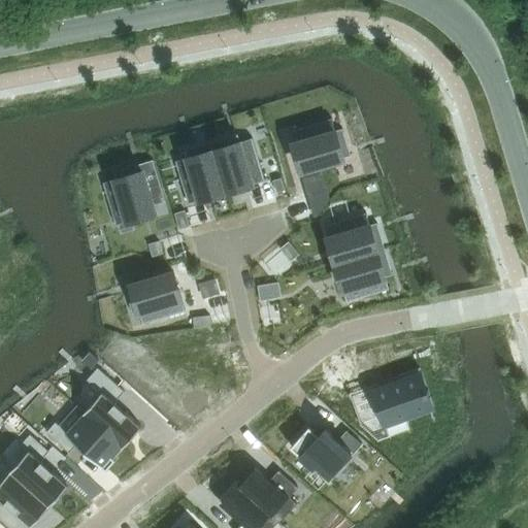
[(336,117),(290,130),(302,170),(348,156),(336,117)]
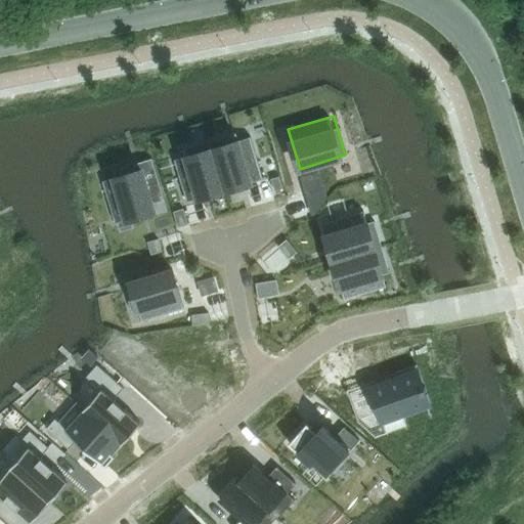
[(251,136),(213,147),(225,189),(263,178),(251,136)]
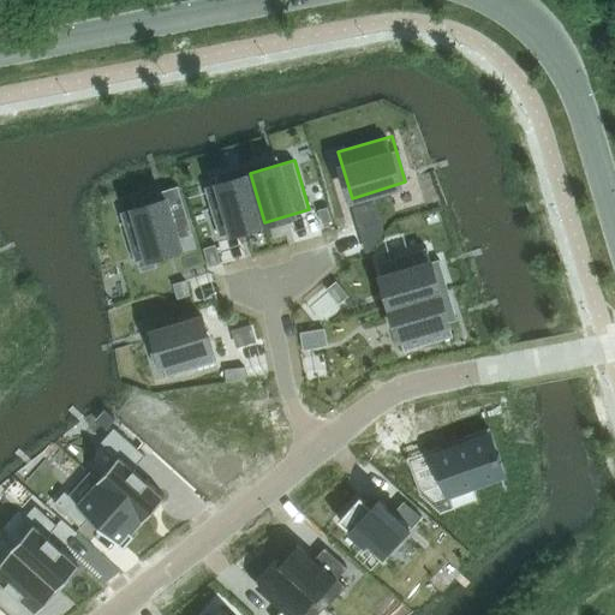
[(250,173),(206,187),(220,236),(264,222),(250,173)]
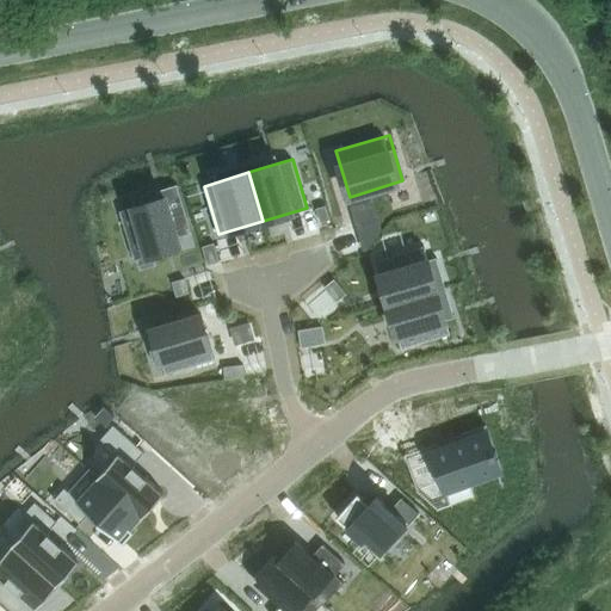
[(134,207),(119,210),(134,259),(180,246),(178,238),(192,233),(178,184),(161,189),(164,197),(148,202),(134,207)]
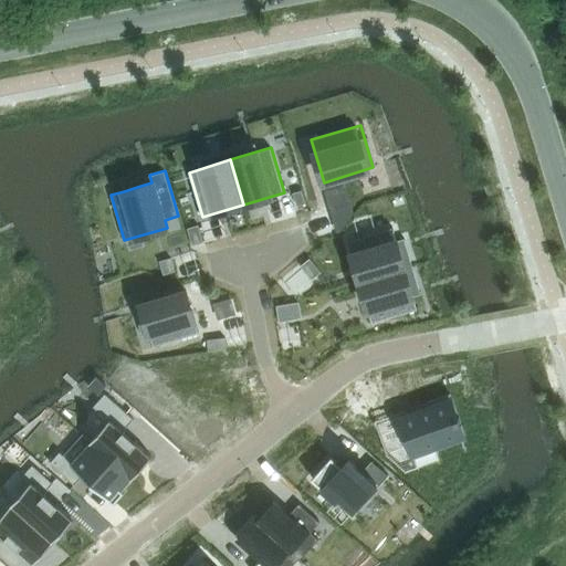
[(302,190),(293,194),(297,206),(305,203),(302,190)]
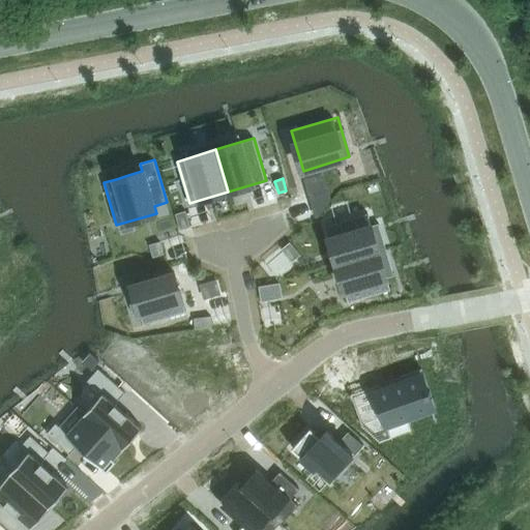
[(185,211),(176,214),(180,230),(190,227),(185,211)]
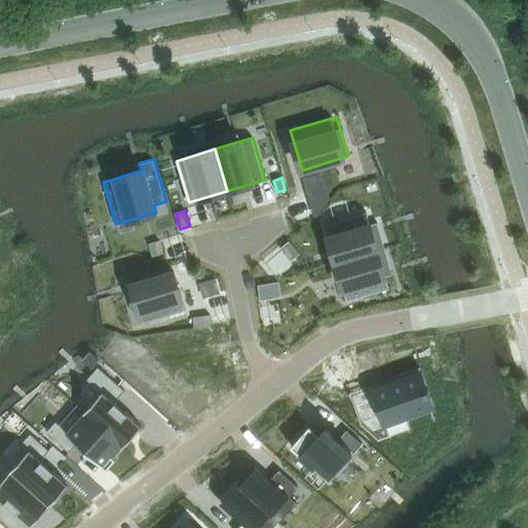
[(366,212),(325,225),(336,263),(377,251),(366,212)]
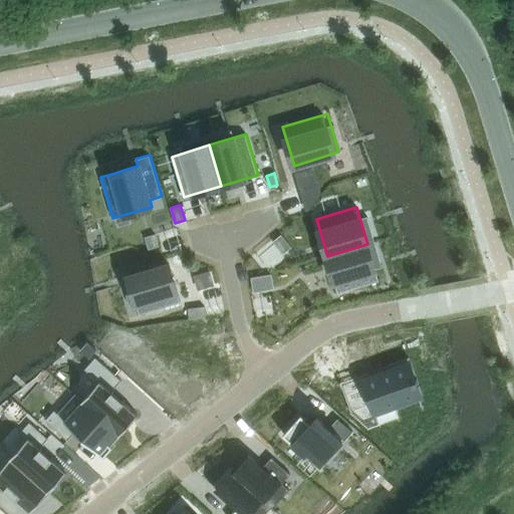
[(146,237),(149,249),(159,246),(156,234),(146,237)]
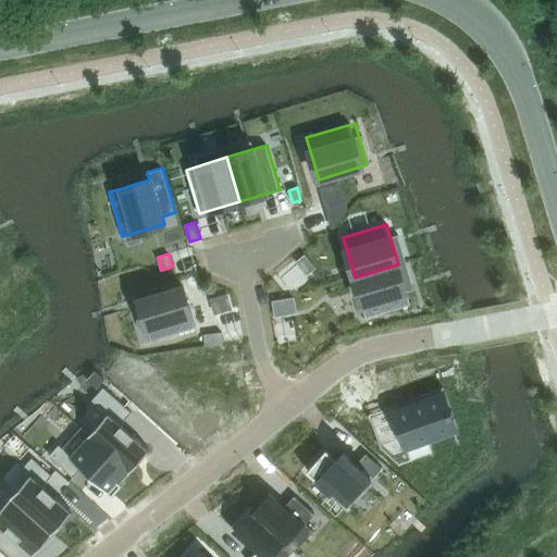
[(305,255),(296,261),(308,275),(317,268),(305,255)]
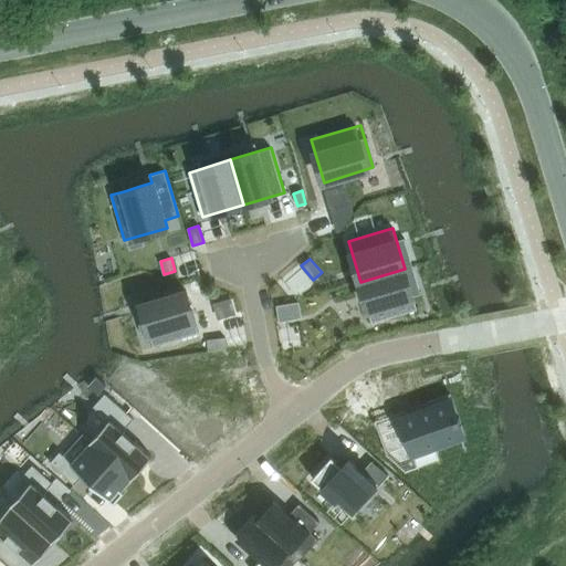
[(405,269),(360,282),(373,323),(418,310),(405,269)]
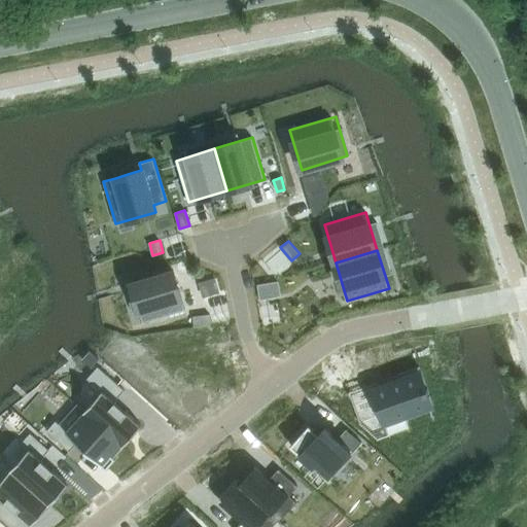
[(173,271),(128,284),(139,324),(185,311),(173,271)]
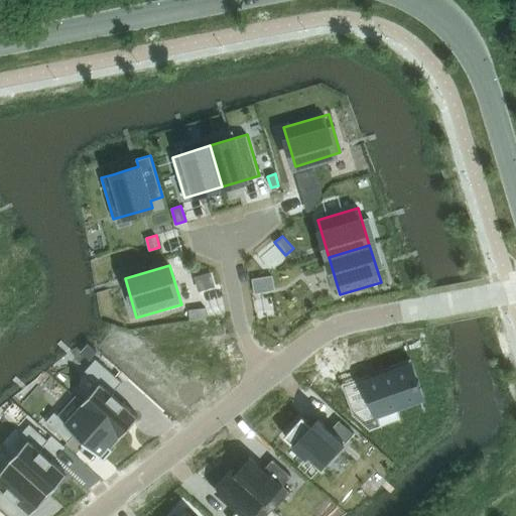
[(272,276),(253,279),(256,292),(274,289),(272,276)]
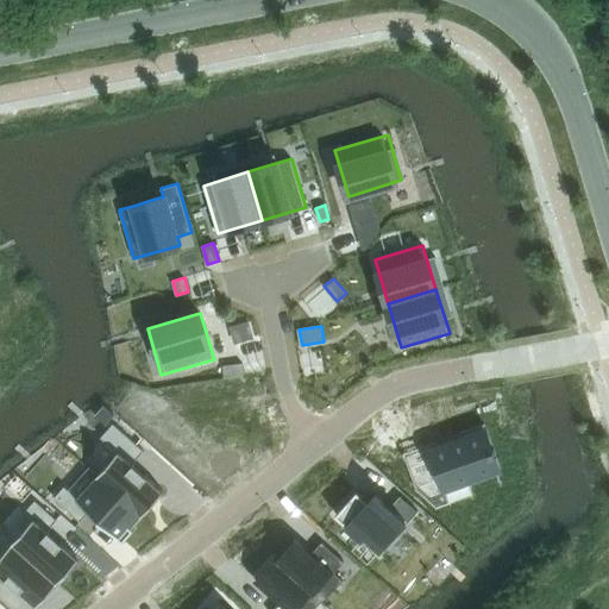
[(118,452),(98,475),(143,515),(163,491),(148,477),(148,476),(133,463),(144,451),(113,424),(101,438),(118,452)]
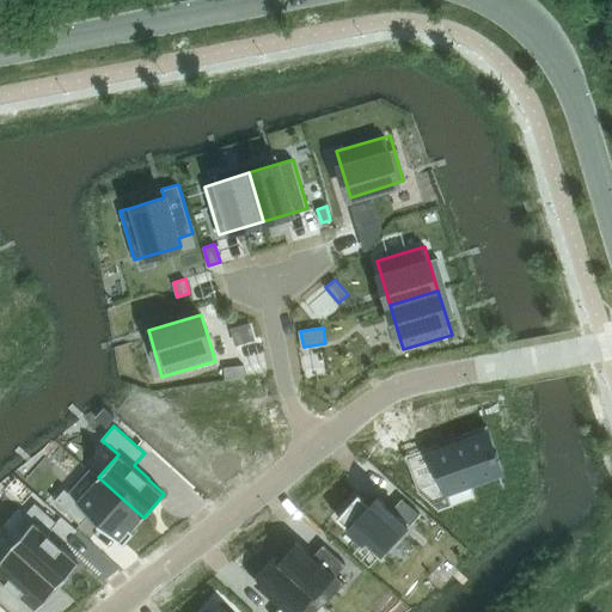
[(496,426),(410,458),(421,496),(447,516),(514,495),(509,479),(514,477),(496,426)]
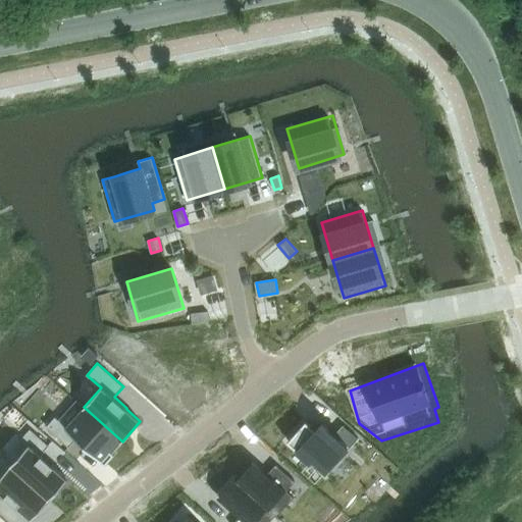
[(56,417),(47,427),(69,448),(76,439),(89,451),(90,450),(105,464),(114,454),(113,452),(122,441),(84,407),(76,400),(59,420),(56,417)]
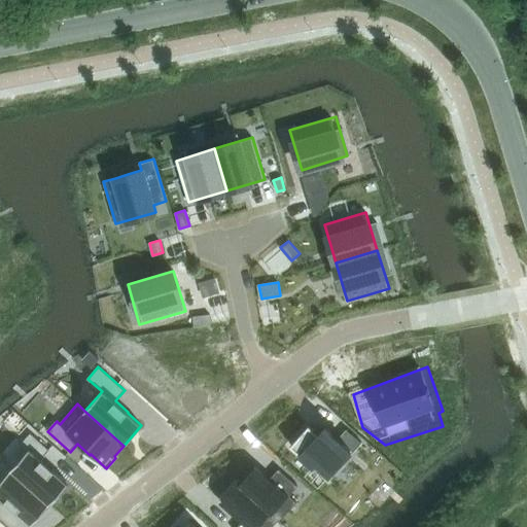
[(309,425),(290,446),(314,466),(316,463),(330,476),(351,452),(353,453),(362,443),(347,429),(339,438),(325,427),(319,433),(309,425)]
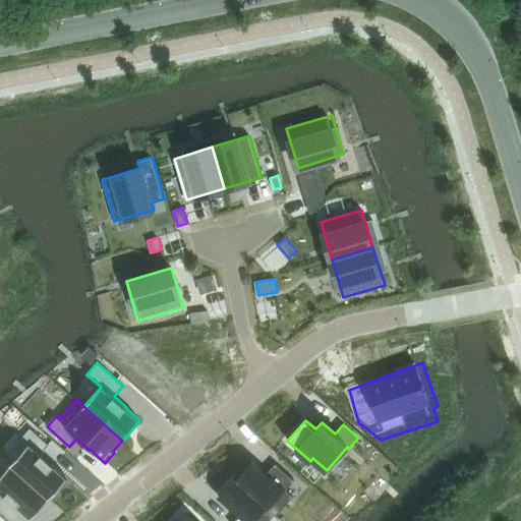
[(27,445),(10,464),(51,501),(60,490),(58,488),(67,478),(53,466),(54,465),(42,454),(49,446),(30,428),(20,439),(27,445)]
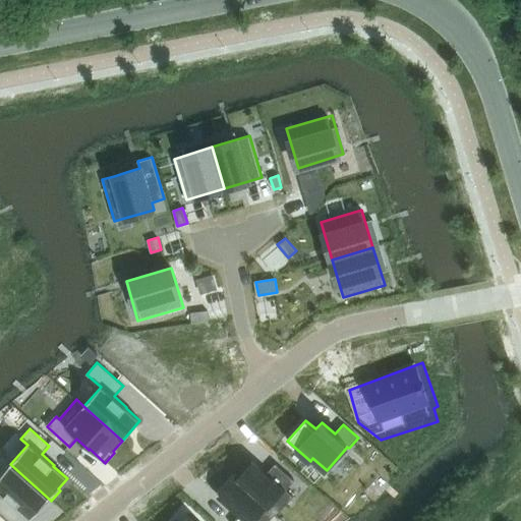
[(238,480),(237,480),(253,495),(275,514),(277,515),(292,498),(285,490),(294,481),(276,464),(267,473),(254,462),(251,465),(238,480)]
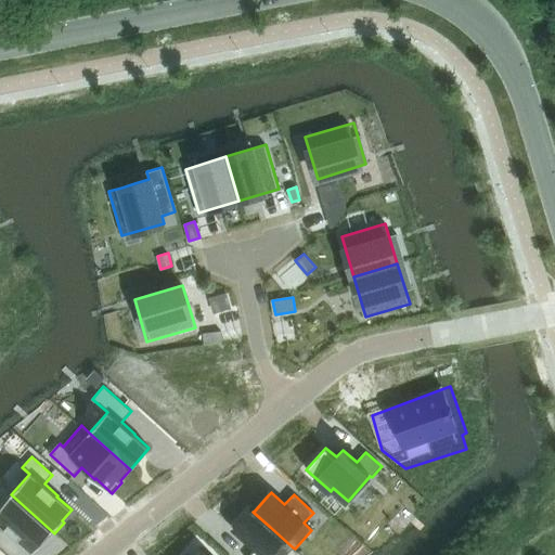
[(0,532),(4,528),(17,540),(18,539),(33,553),(43,541),(44,543),(54,533),(11,494),(0,506),(0,532)]
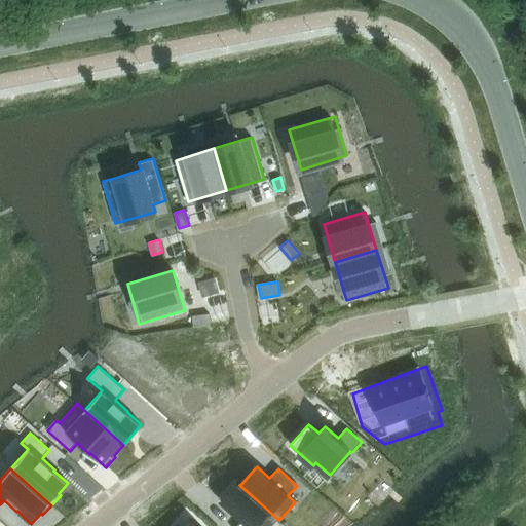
[(238,484),(219,503),(239,523),(236,525),(270,525),(276,520),(277,519),(256,499),(239,485),(238,484)]
